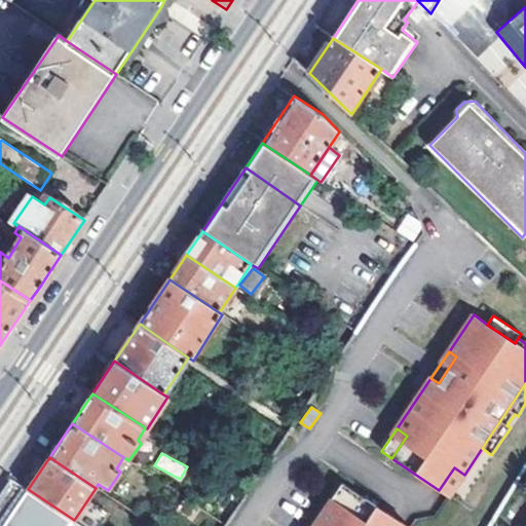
[(454,467),(439,490),(449,497),(464,475),(454,467)]
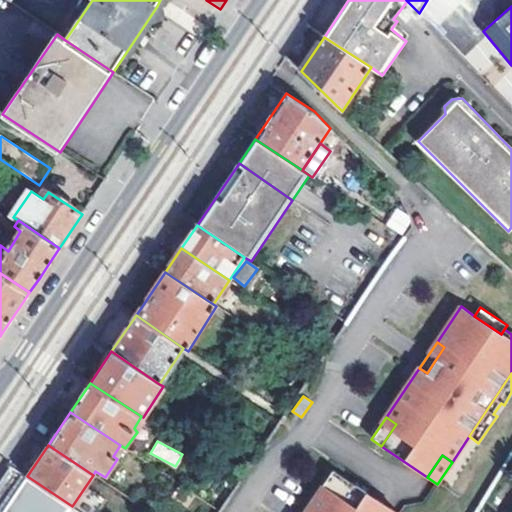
[(0,511),(68,511),(72,506),(27,476),(11,465),(0,481),(0,511)]
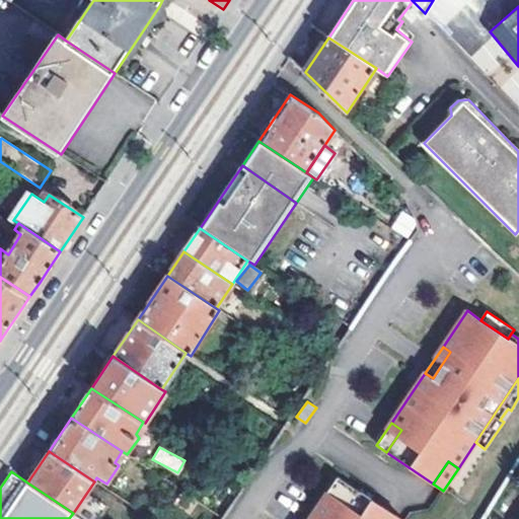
[(338,476),(322,499),(334,506),(348,484),(338,476)]
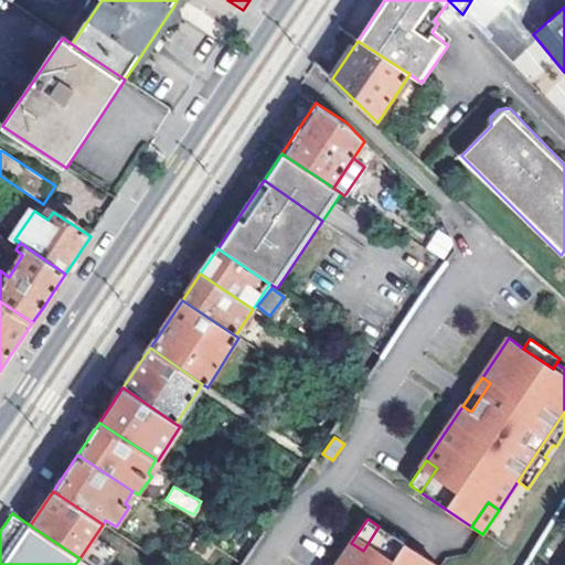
[(425,564),(429,561),(379,526),(363,551),(351,543),(336,564),(425,564)]
